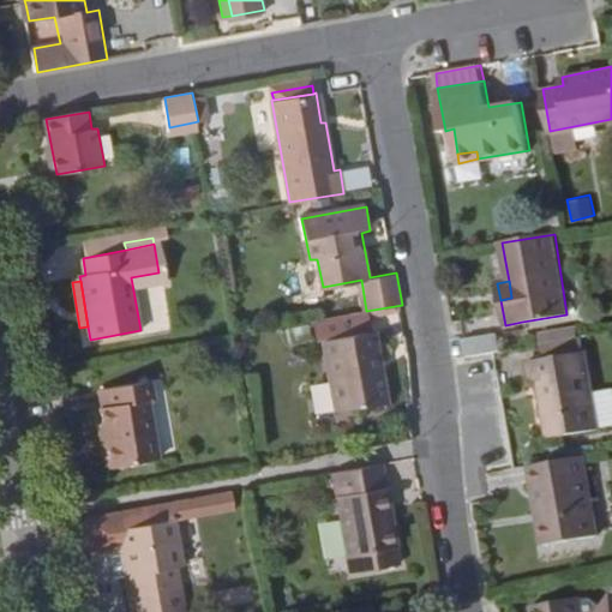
[(360,335),(372,331),(369,311),(357,313),(360,335)]
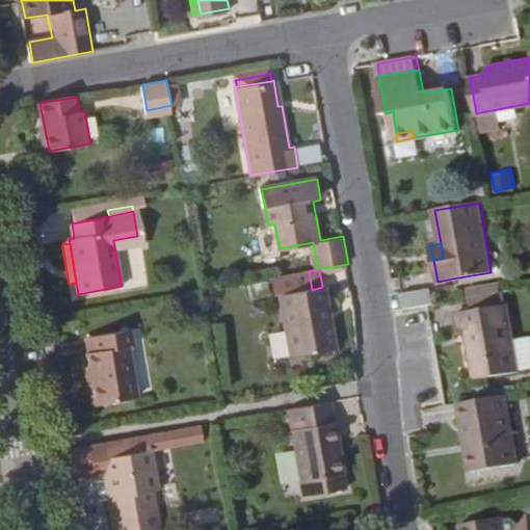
[(282,295),(312,290),(309,271),(279,276),(282,295)]
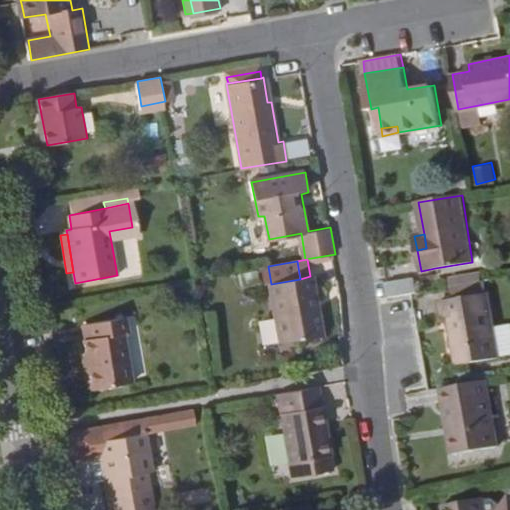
[(415,277),(418,293),(439,289),(435,268),(421,271),(422,276),(415,277)]
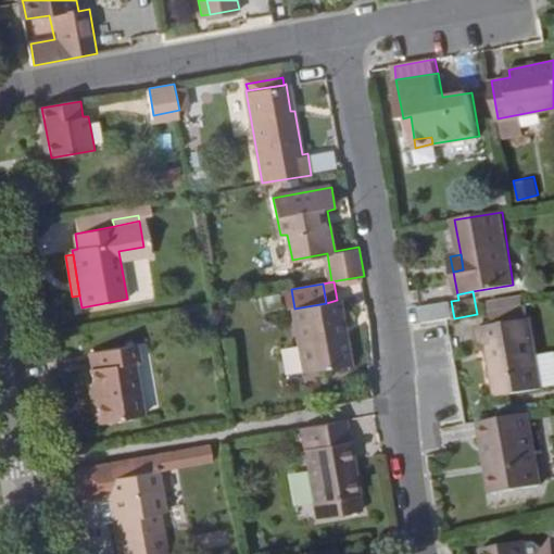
[(513,307),(523,306),(521,296),(490,302),(491,312),(513,307)]
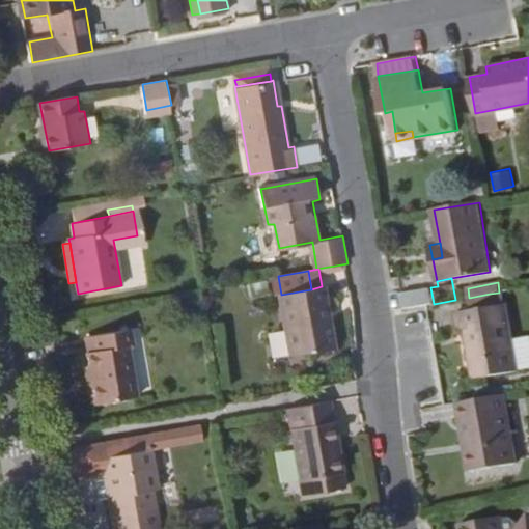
[(328,322),(322,286),(311,289),(281,295),(290,354),(335,346),(331,321),(328,322)]
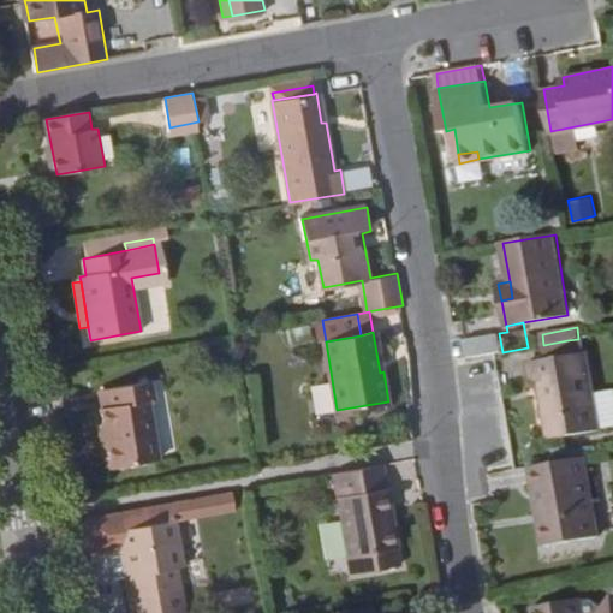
[(376,332),(373,332),(380,373),(384,372),(376,332)]
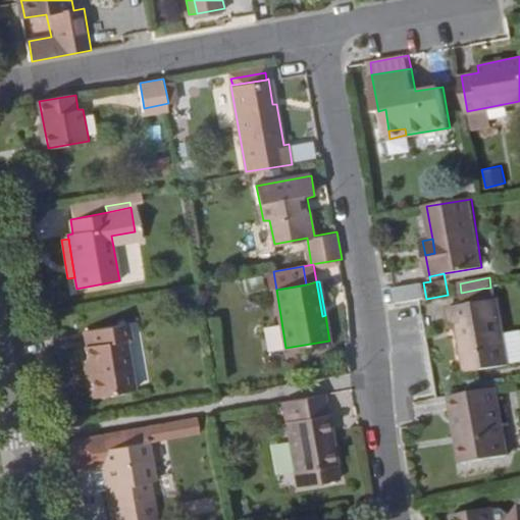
[(398,304),(420,300),(426,299),(423,282),(395,288),(398,304)]
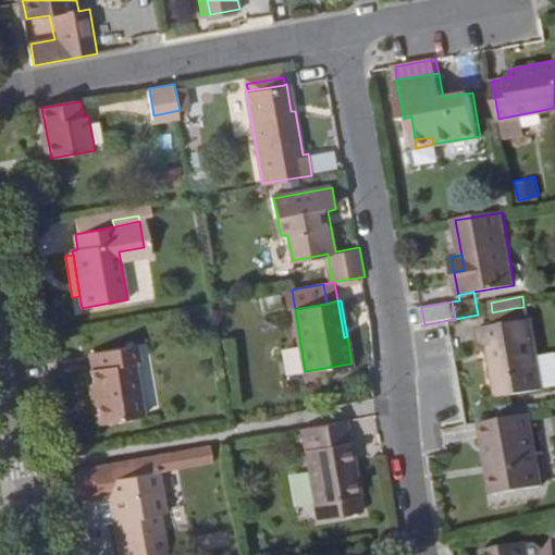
[(516,322),(514,308),(492,312),(486,313),(489,327),(472,330),(476,348),(482,347),(492,399),(539,391),(526,320),(516,322)]
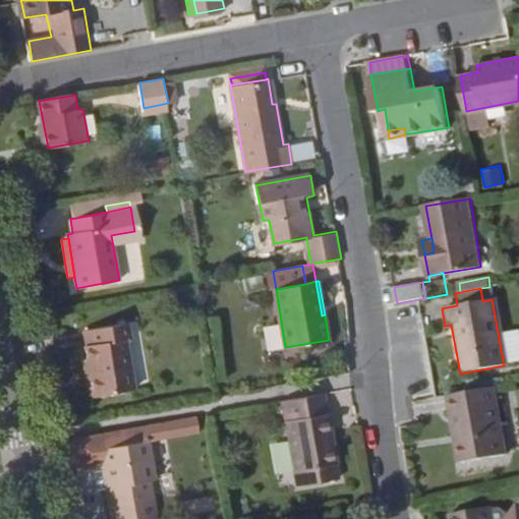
[(136,335),(133,320),(87,329),(89,344),(80,346),(89,395),(135,386),(126,337),(136,335)]
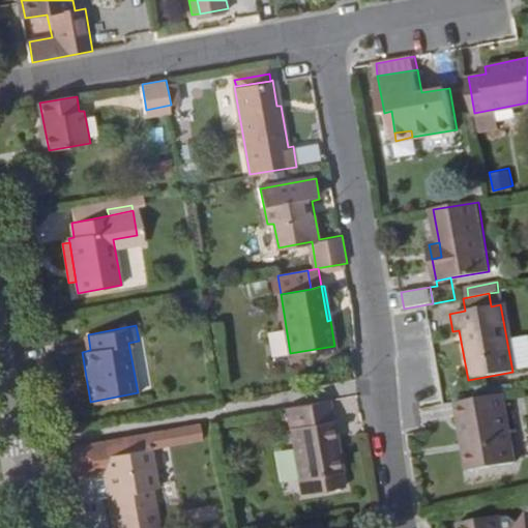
[(445,404),(448,426),(456,470),(512,461),(501,393),(445,404)]
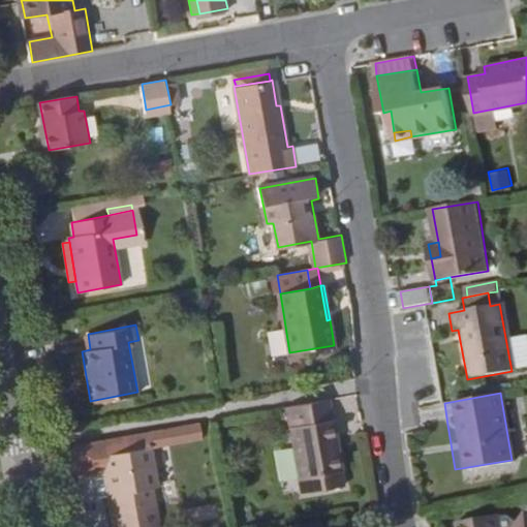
[(338,417),(334,398),(283,407),(295,478),(307,475),(310,491),(350,484),(341,436),(338,436),(334,419),(338,417)]
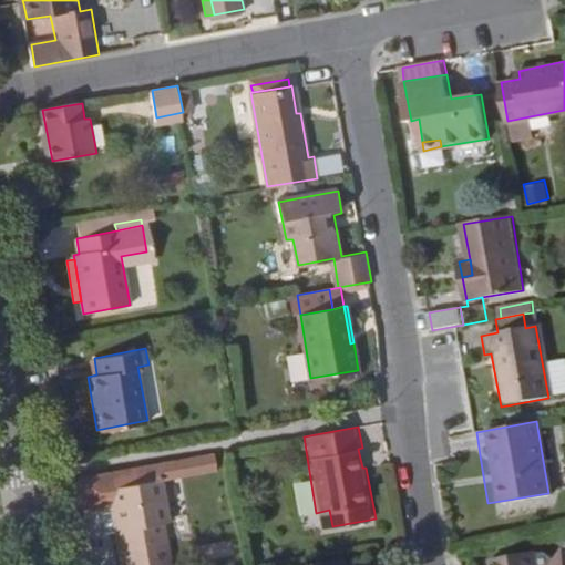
[(235,465),(232,450),(162,462),(164,476),(235,465)]
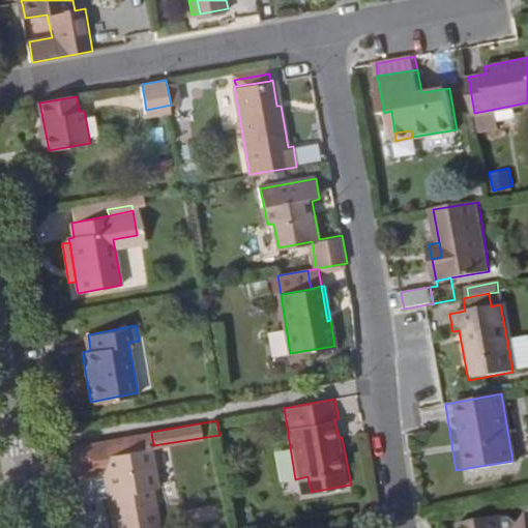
[(151,432),(75,445),(80,477),(106,472),(112,471),(116,493),(110,495),(115,527),(160,527),(154,489),(159,487),(153,445),(151,432)]
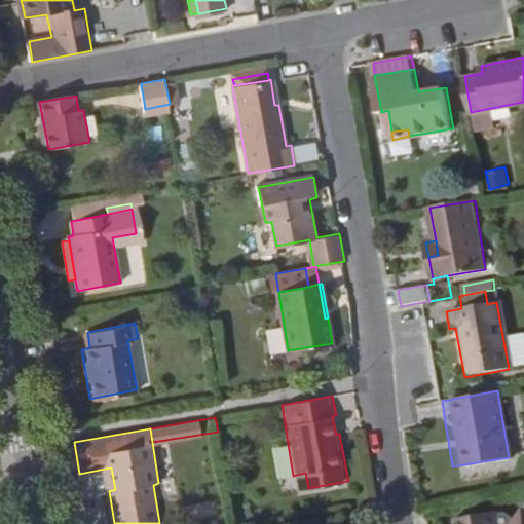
[(115,489),(111,468),(105,469),(109,491),(115,489)]
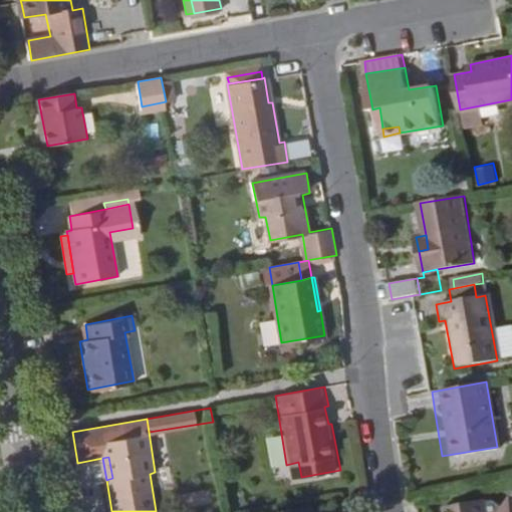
[(83,511),(102,511),(100,461),(81,462),(83,511)]
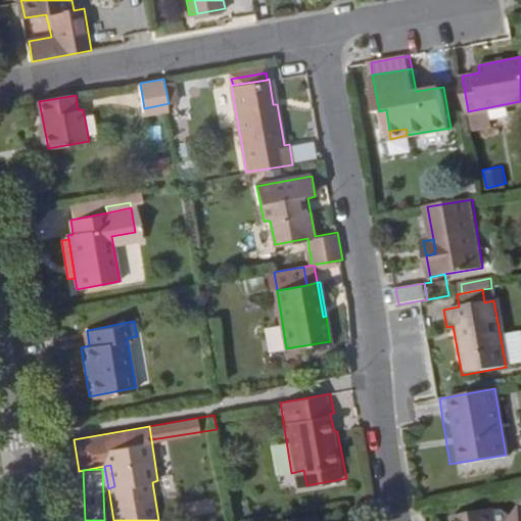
[(293,488),(306,485),(303,470),(291,473),(293,488)]
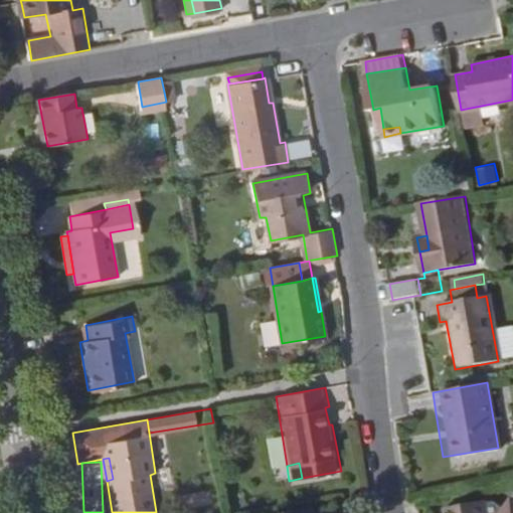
[(512,497),(509,495),(497,512),(512,512),(512,497)]
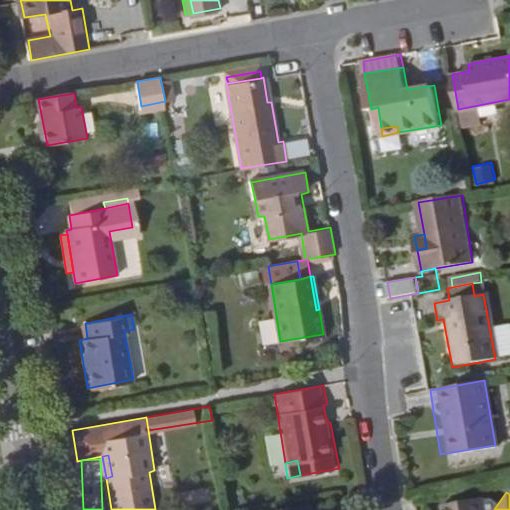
[(483,509),(481,497),(443,504),(443,509),(483,509)]
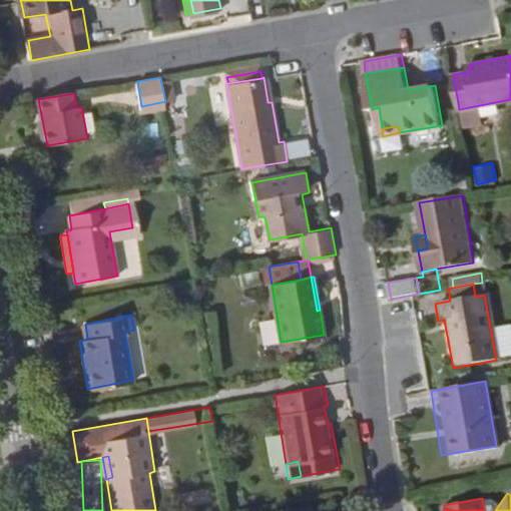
All buildings are outlined.
